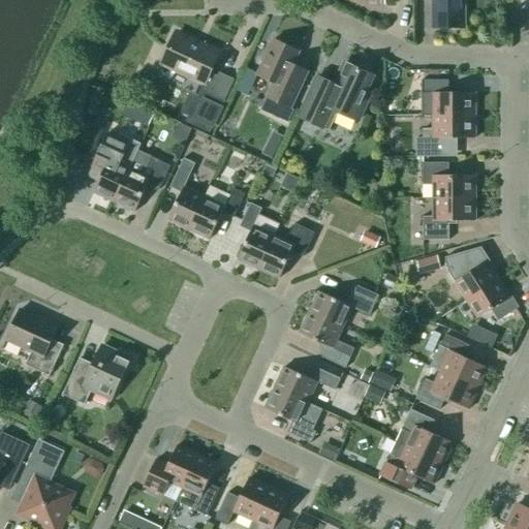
[(434,0),(434,30),(463,30),(463,0),(434,0)]
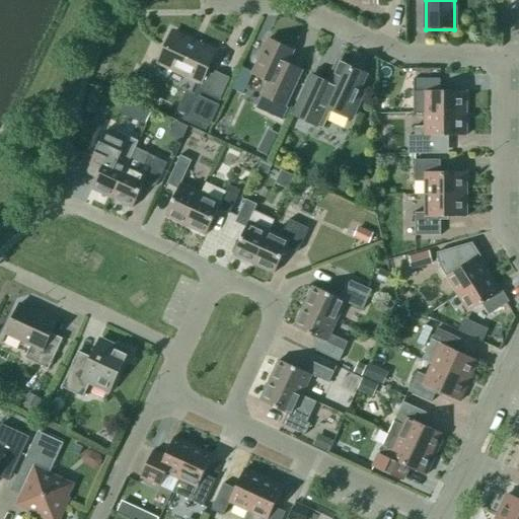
[(172,33),(159,63),(200,82),(195,93),(187,89),(176,110),(184,115),(182,121),(206,131),(230,79),(215,72),(213,75),(206,72),(215,54),(172,33)]
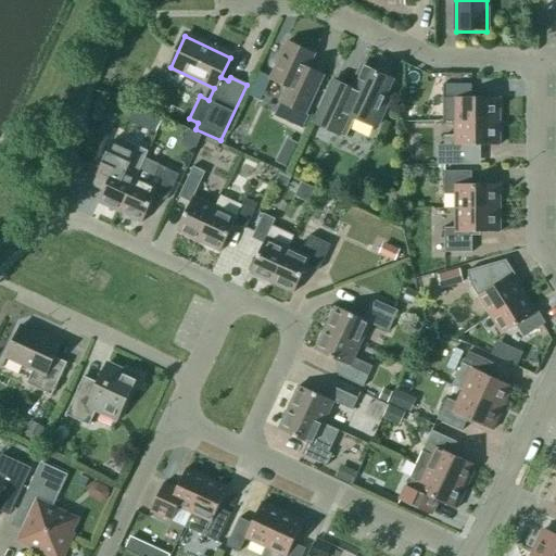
[(323,76),(307,68),(314,54),(288,42),(270,79),(288,88),(280,103),(305,114),(323,76)]
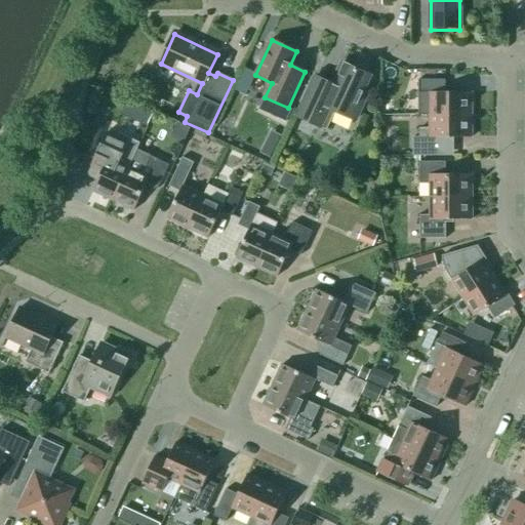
[(358,102),(369,77),(357,71),(358,68),(345,62),(335,83),(317,75),(297,118),(327,130),(336,112),(355,121),(363,104),(358,102)]
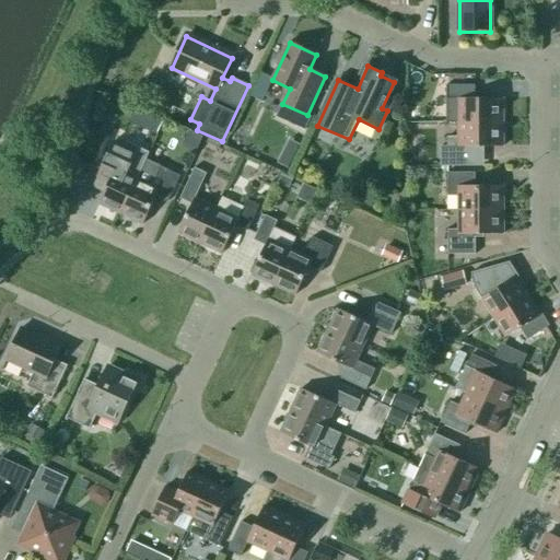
[(458,123),(458,124),(503,123),(503,98),(475,98),(475,85),(447,85),(447,109),(447,123),(458,123)]
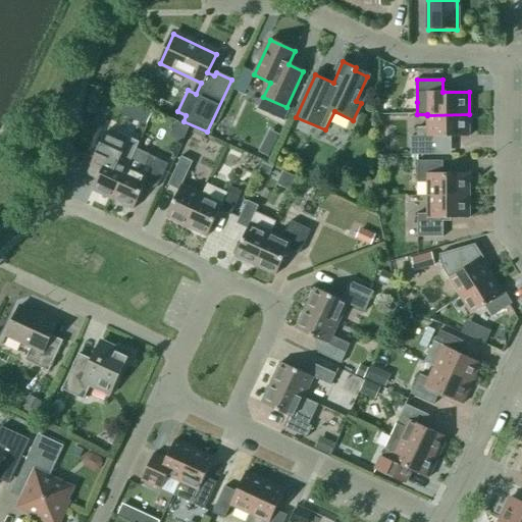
[(155,111),(142,105),(136,119),(148,125),(155,111)]
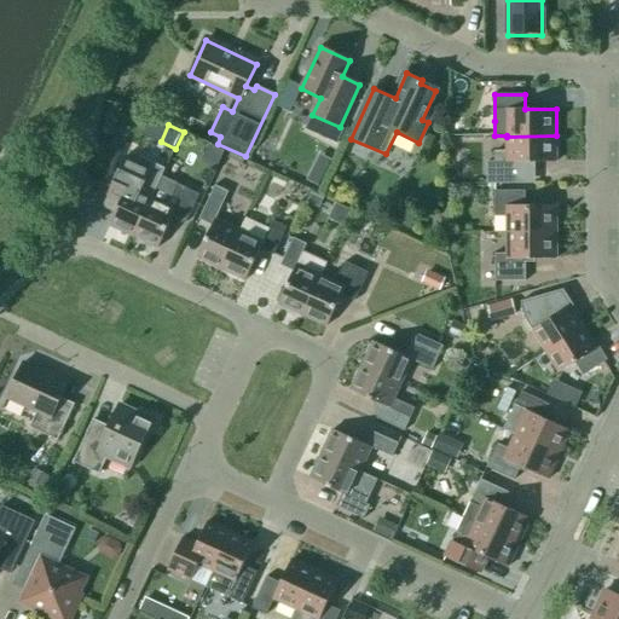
[(556,136),(507,137),(507,151),(495,152),(495,162),(485,162),(485,184),(534,184),(534,163),(556,163),(556,136)]
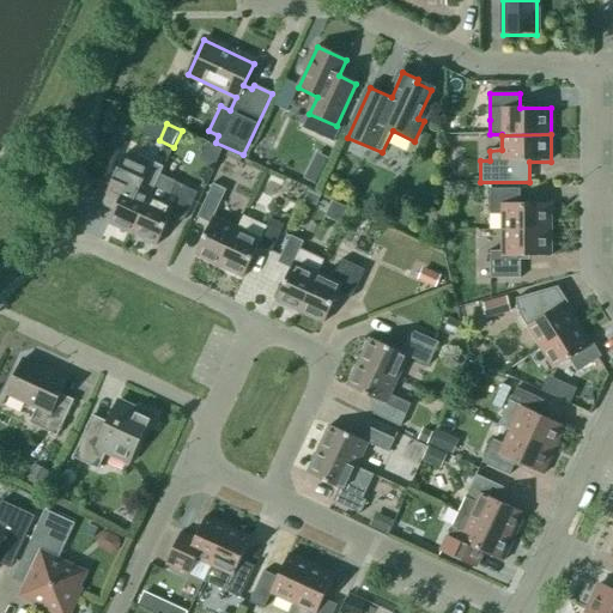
[(150,196),(137,190),(146,169),(123,158),(110,187),(123,193),(108,224),(133,235),(150,196)]
